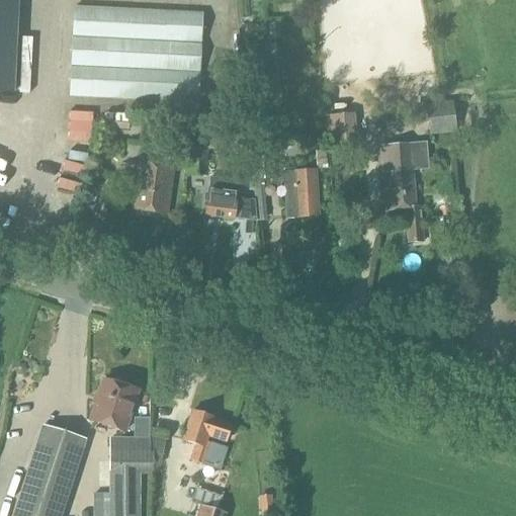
[(0,0),(0,91),(15,92),(19,0),(0,0)]
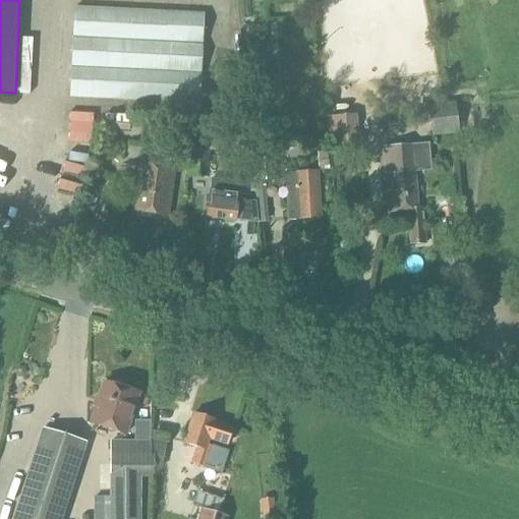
[(21,0),(21,27),(29,27),(27,68),(43,69),(44,21),(33,21),(33,0),(21,0)]
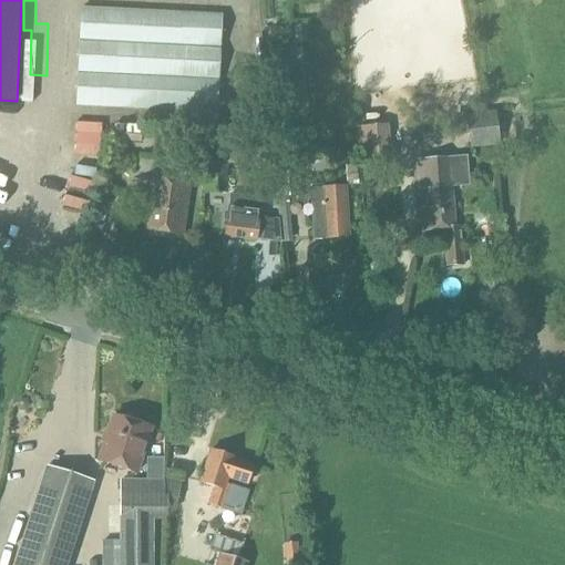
[(224,12),(83,6),(78,104),(219,112),(224,12)]
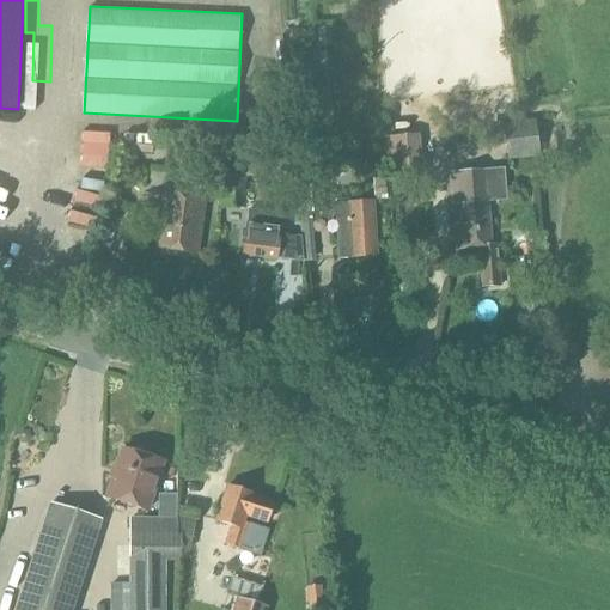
[(309,126),(335,122),(328,49),(302,54),(309,126)]
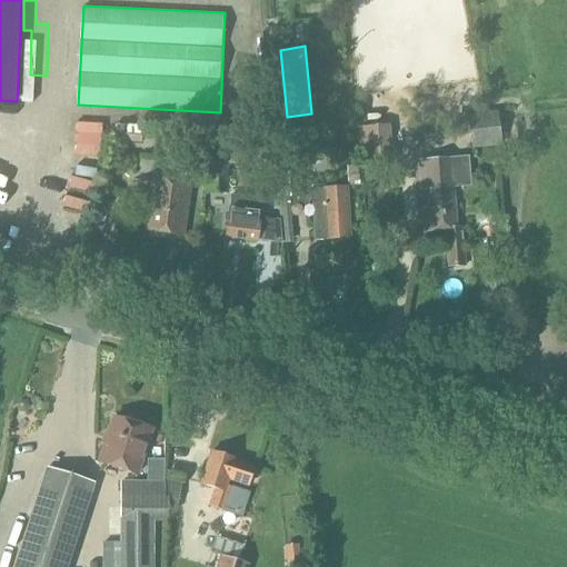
[(141,121),(116,120),(115,138),(141,139),(141,121)]
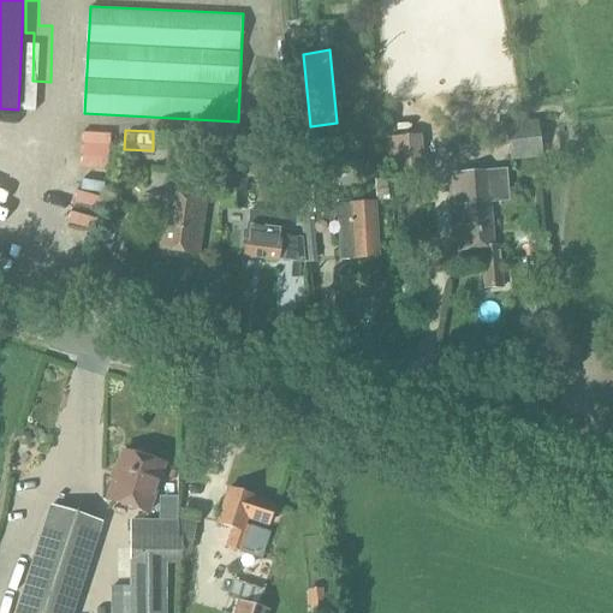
[(459,155),(489,152),(488,131),(459,134),(459,155)]
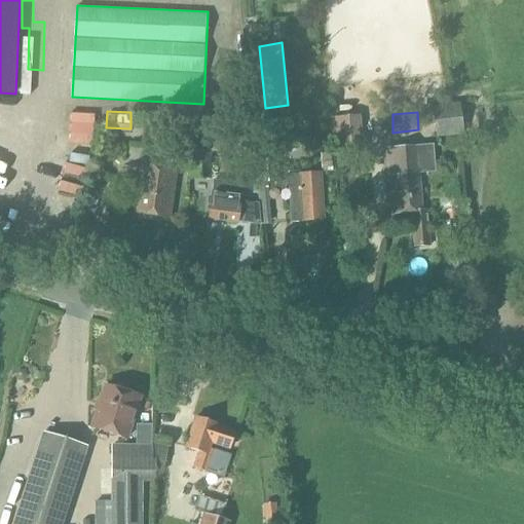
[(332,116),(335,147),(364,144),(361,114),(332,116)]
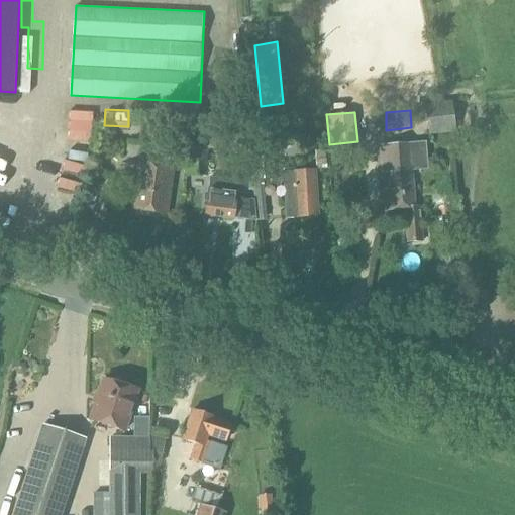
[(445,114),(420,115),(420,126),(446,125),(445,114)]
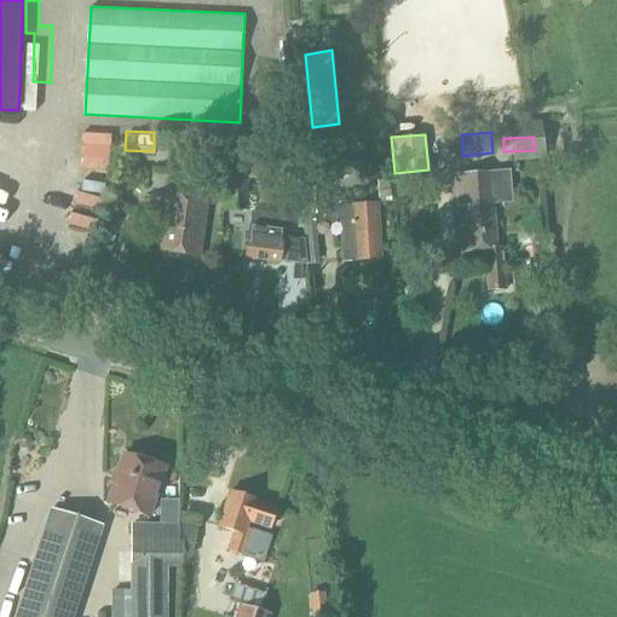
[(271,146),(252,145),(249,178),(265,179),(266,179),(269,179),(271,146)]
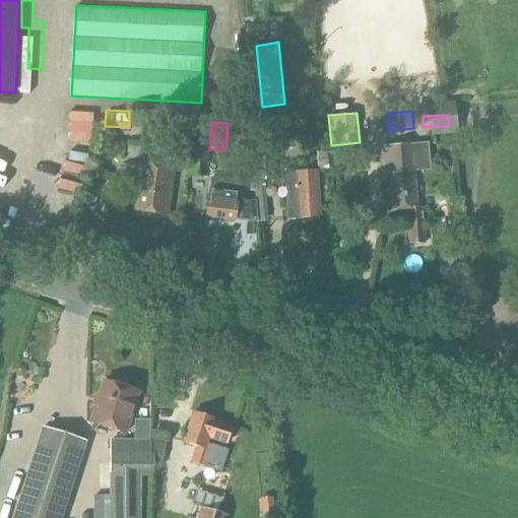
[(429,170),(427,141),(383,144),(388,208),(405,207),(406,216),(408,216),(410,242),(425,241),(423,204),(417,205),(415,171),(429,170)]
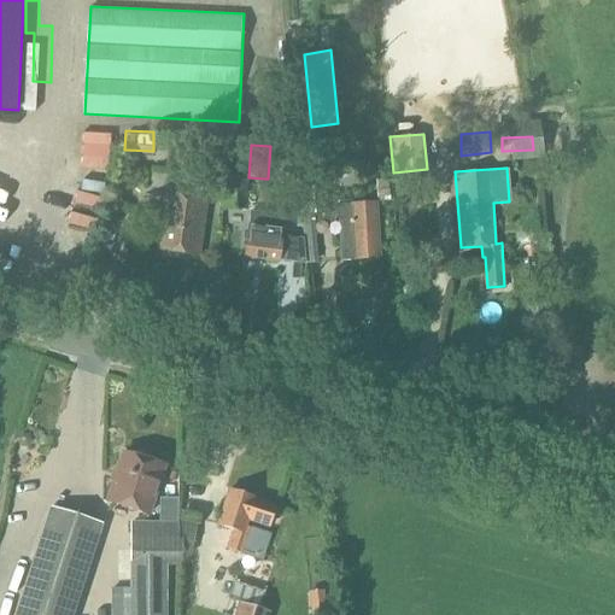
[(249,177),(224,177),(224,211),(249,211),(249,193),(249,177)]
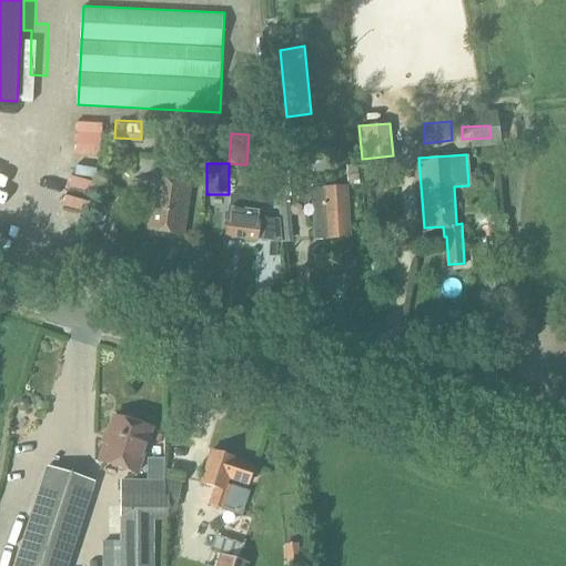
[(153,179),(147,229),(184,234),(191,183),(153,179)]
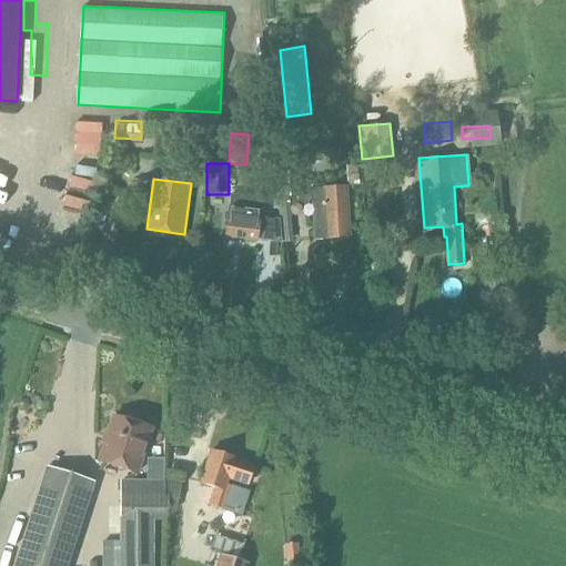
[(351,236),(346,185),(312,188),(316,239),(351,236)]
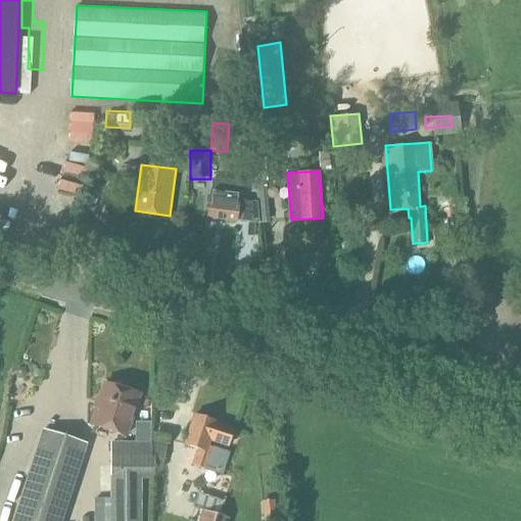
[(257,179),(256,180),(261,223),(271,222),(270,205),(267,181),(267,179),(257,179)]
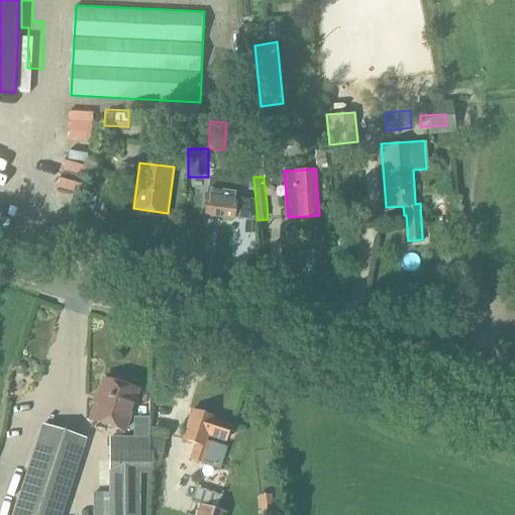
[(234,217),(237,196),(209,192),(207,214),(234,217)]
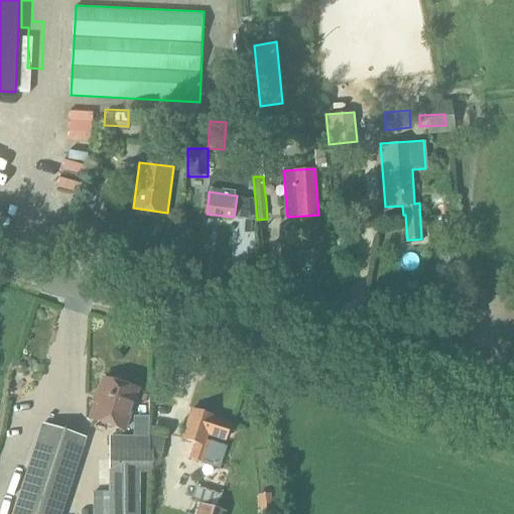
[(138,389),(104,378),(91,417),(125,428),(138,389)]
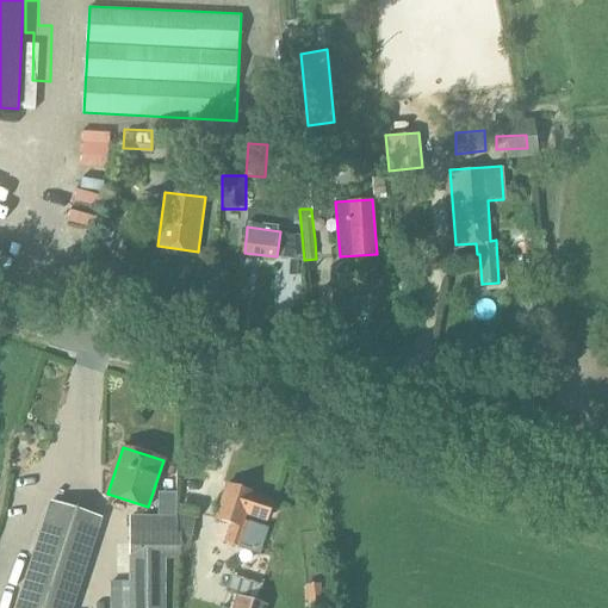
[(241,546),(248,528),(249,521),(244,520),(247,513),(267,520),(273,502),(253,495),(254,491),(229,483),(217,517),(234,522),(227,541),(241,546)]
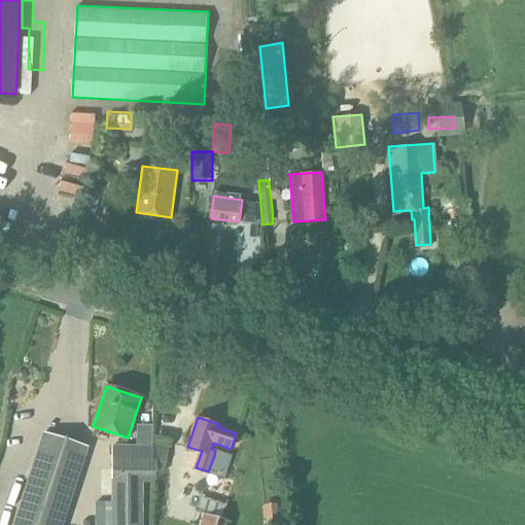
[(63,524),(89,447),(43,432),(13,524),(63,524)]
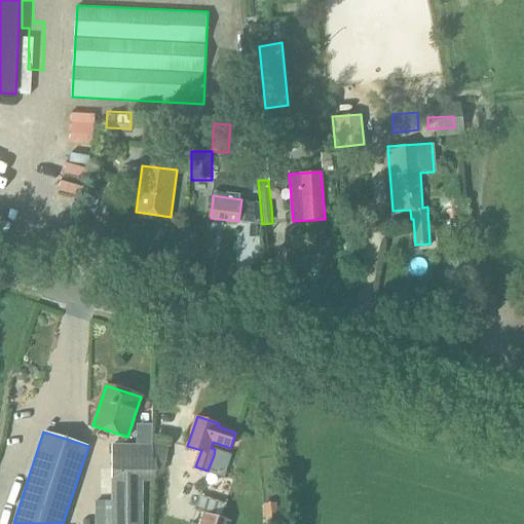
[(143,523),(144,480),(156,480),(158,458),(156,457),(156,456),(154,455),(154,445),(113,444),(111,523),(143,523)]
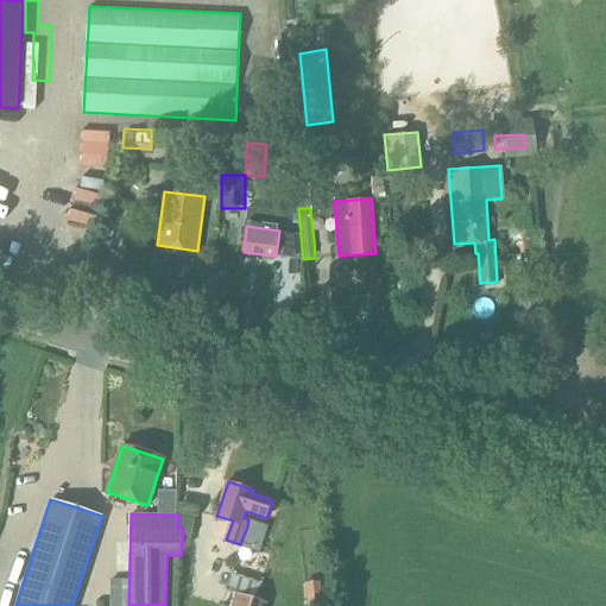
[(263,605),(265,601),(237,592),(232,605),(263,605)]
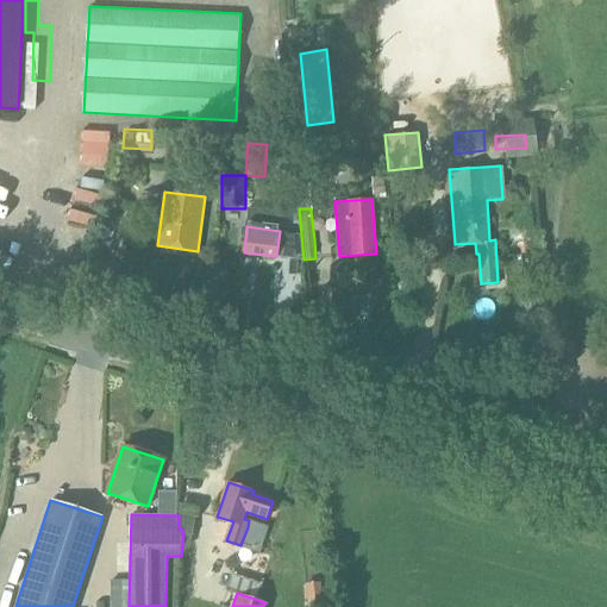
[(325,606),(324,595),(308,598),(308,606),(325,606)]
